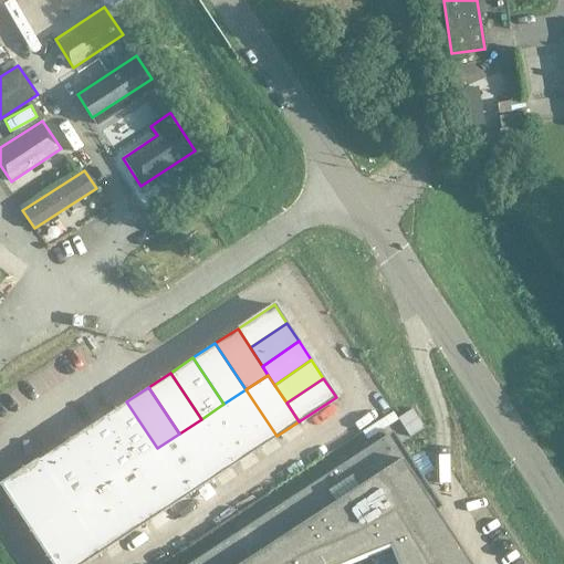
[(277,436),(246,389),(223,404),(254,450),(277,436)]
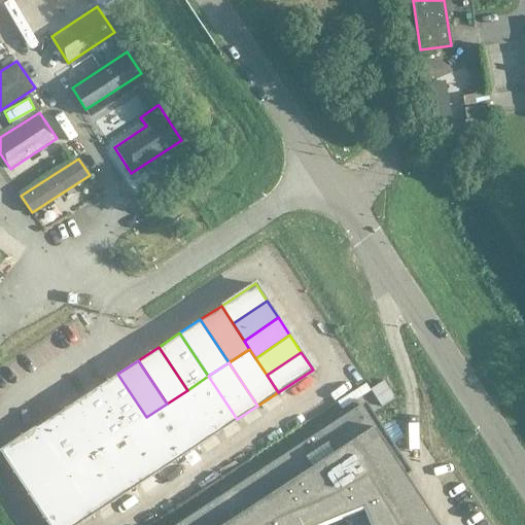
[(146,417),(117,374),(97,387),(126,430),(146,417)]
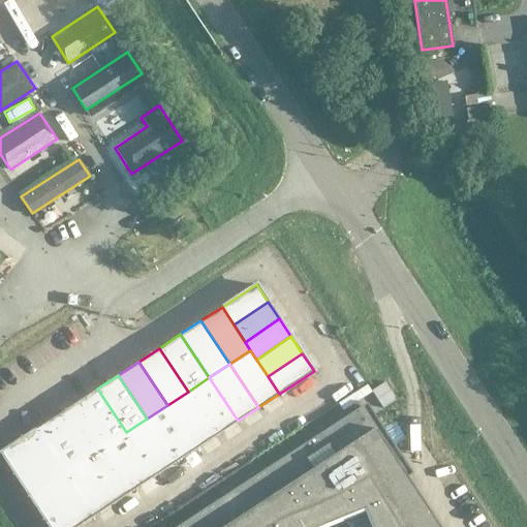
[(238,421),(209,377),(188,392),(217,435),(238,421)]
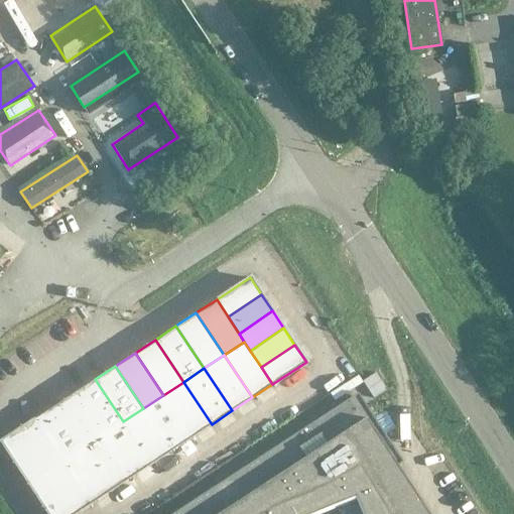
[(123,421),(95,379),(75,392),(103,434),(123,421)]
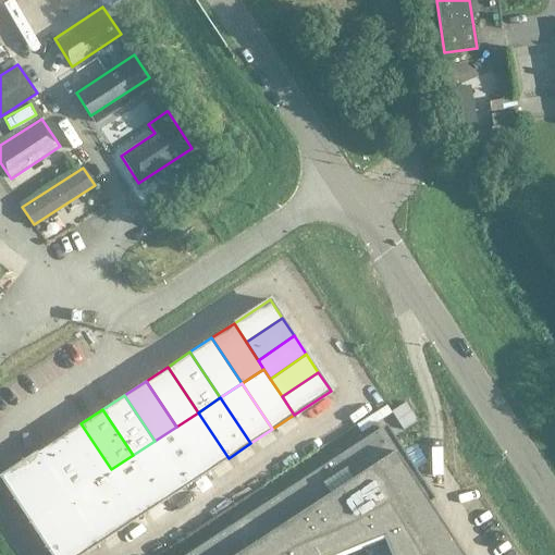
[(229,458),(198,412),(176,427),(207,472),(229,458)]
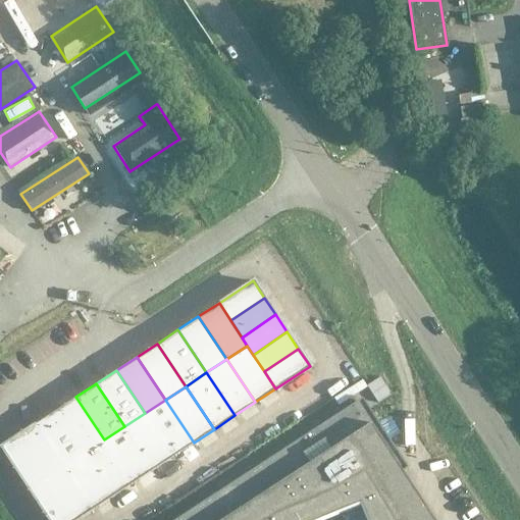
[(104,439),(75,397),(55,410),(84,454),(104,439)]
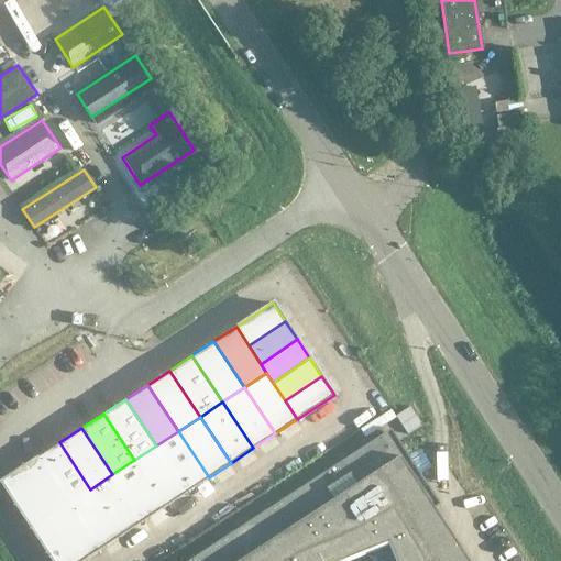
[(343,560),(388,543),(395,560),(466,560),(433,508),(439,504),(389,428),(384,432),(343,459),(343,460),(187,560),(343,560)]
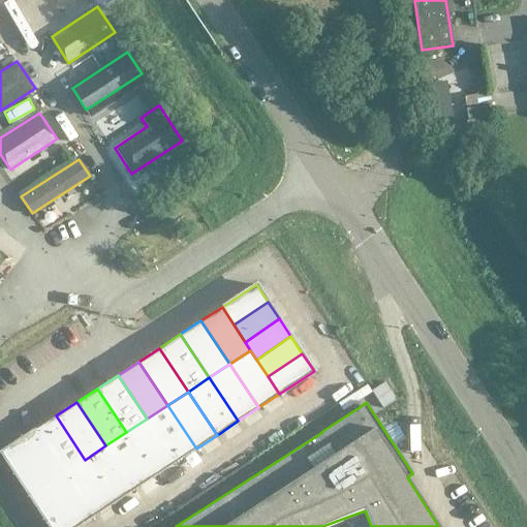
[(196,448),(167,405),(147,419),(176,462),(196,448)]
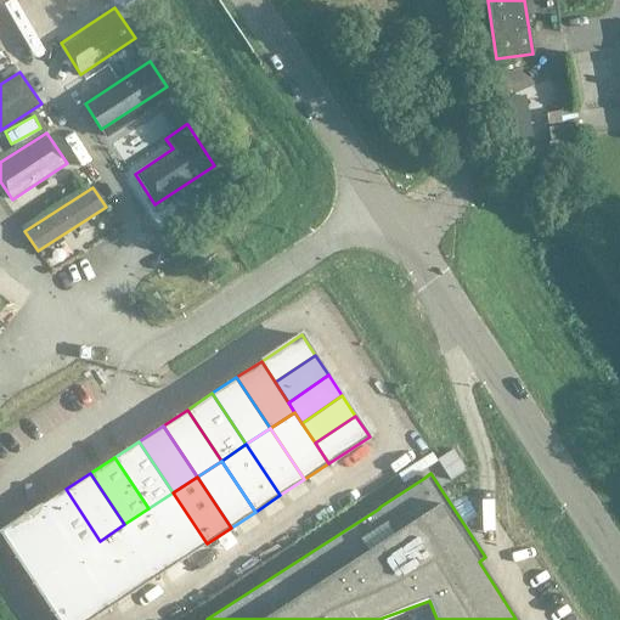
[(100,541),(66,489),(41,506),(55,525),(68,546),(75,557),(100,541)]
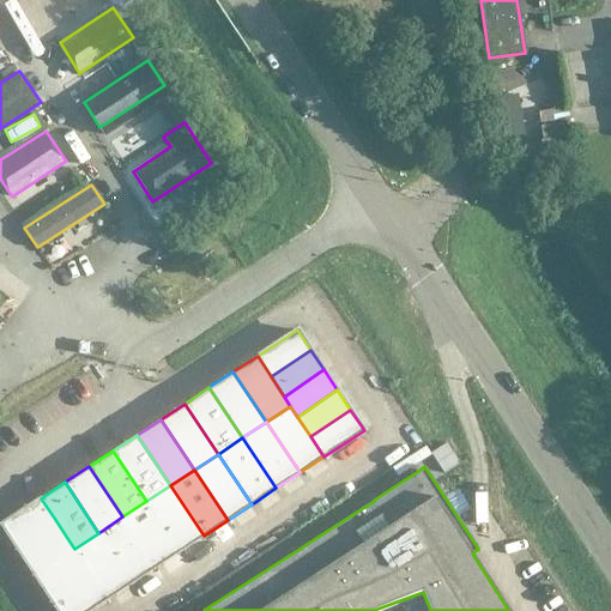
[(204,536),(170,485),(146,501),(180,551),(204,536)]
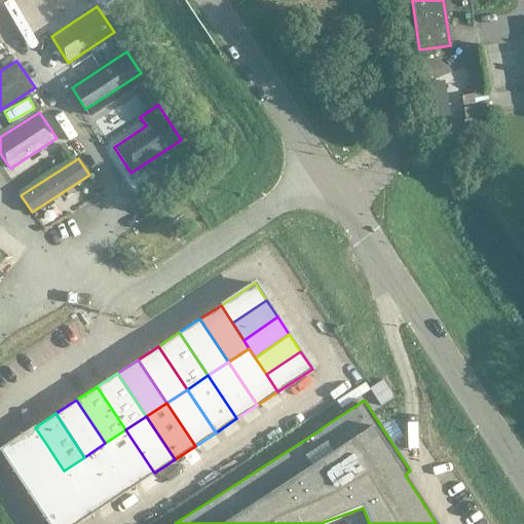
[(46,444),(35,427),(0,450),(11,468),(46,444)]
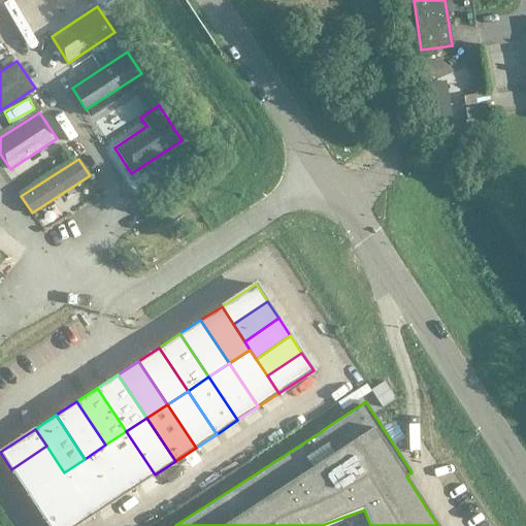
[(155,474),(126,431),(105,445),(134,488),(155,474)]
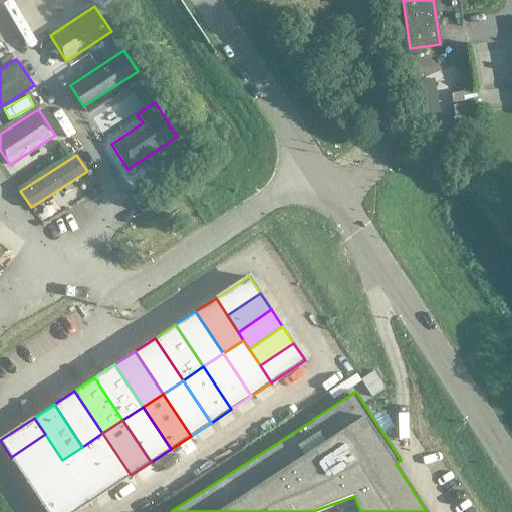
[(131,475),(102,433),(82,447),(110,489),(131,475)]
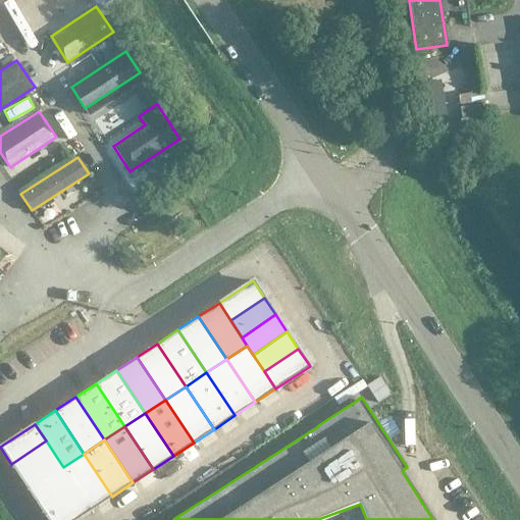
[(57,458),(46,440),(11,464),(23,480),(57,458)]
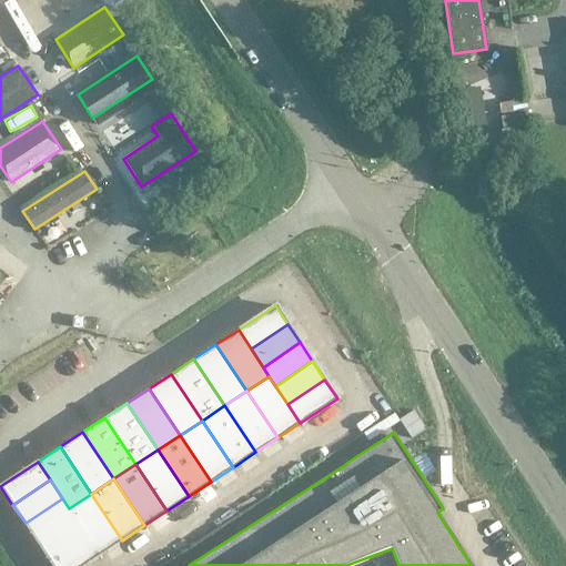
[(122,541),(91,494),(69,508),(74,517),(87,536),(99,555),(122,541)]
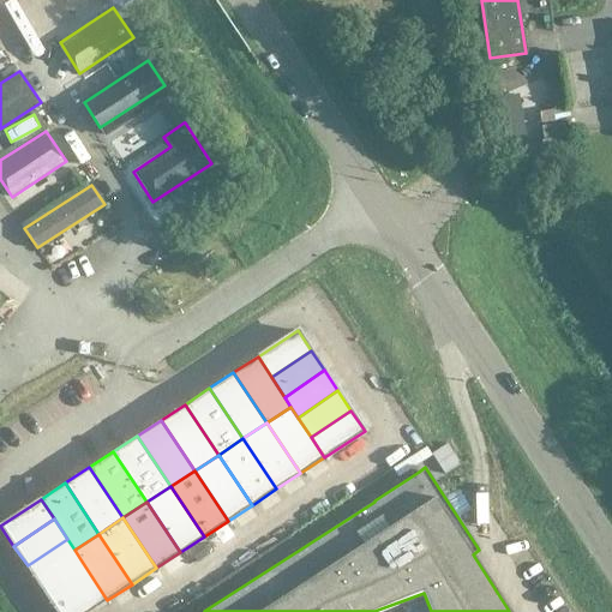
[(81,559),(75,550),(67,539),(28,565),(41,586),(81,559)]
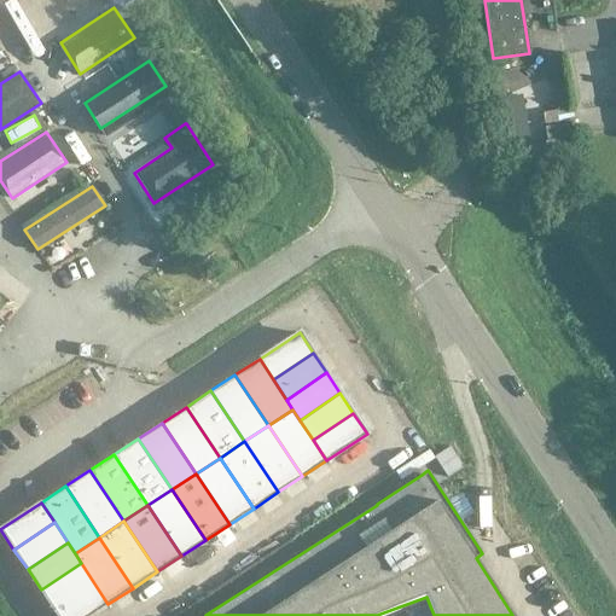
[(94,583),(81,563),(41,590),(54,610),(94,583)]
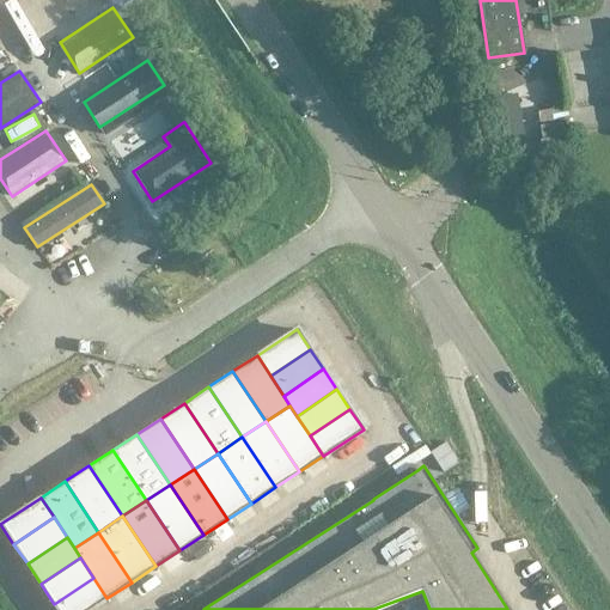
[(87,609),(107,598),(93,578),(54,604),(56,609),(87,609)]
